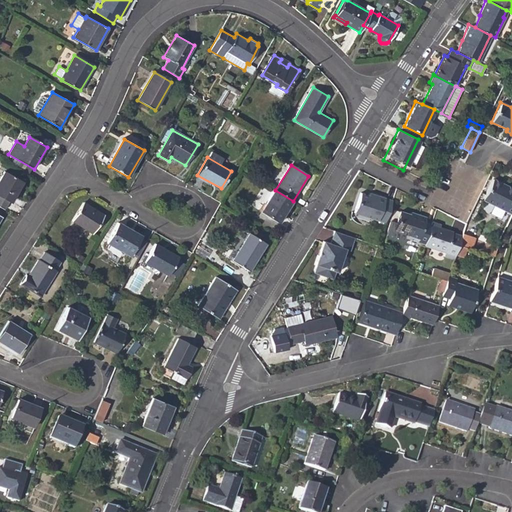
[(11,202),(23,181),(5,171),(0,179),(0,207),(4,210),(9,201),(11,202)]
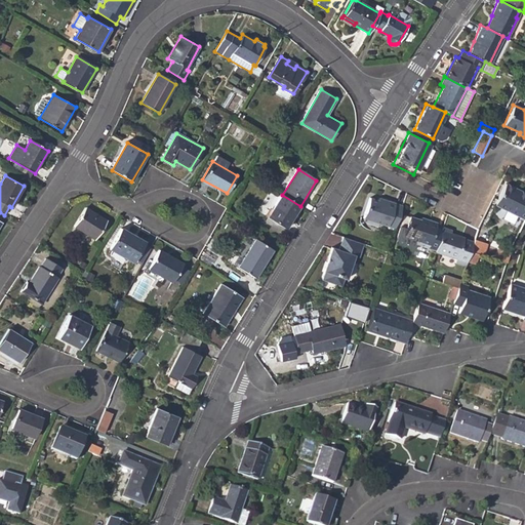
[(492,208),(523,223),(524,217),(524,199),(524,197),(503,187),(492,208)]
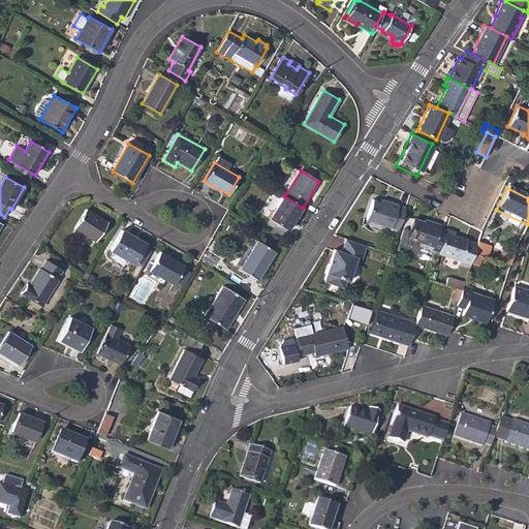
[(298,215),(303,208),(284,196),(270,218),(287,228),(297,214),(298,215)]
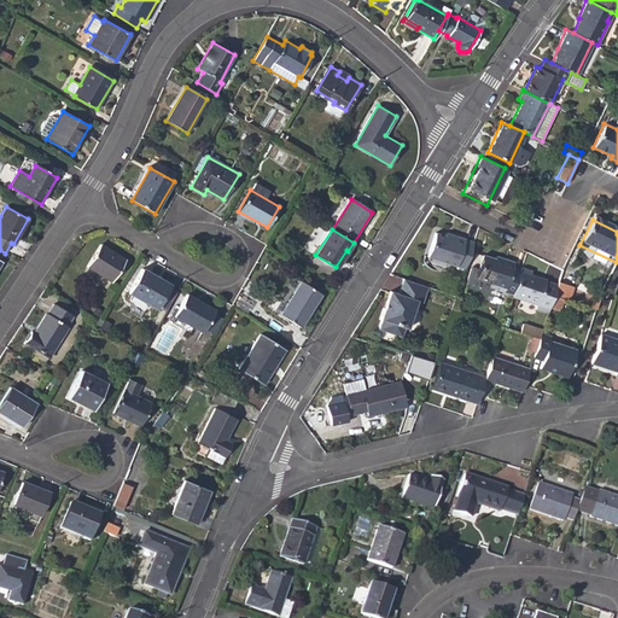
[(426,258),(465,270),(473,243),(454,237),(453,240),(444,237),(435,234),(426,258)]
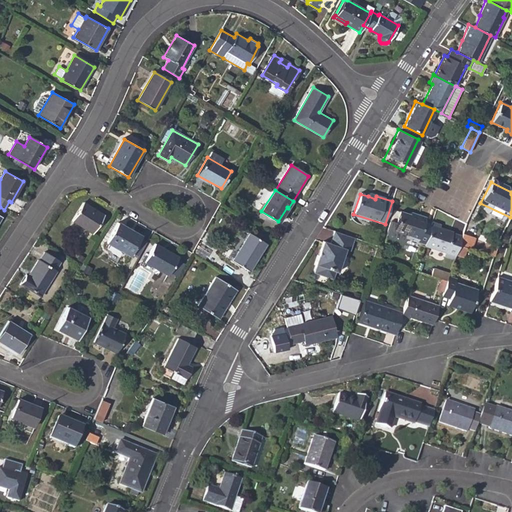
[(72,220),(94,234),(105,216),(84,203),(72,220)]
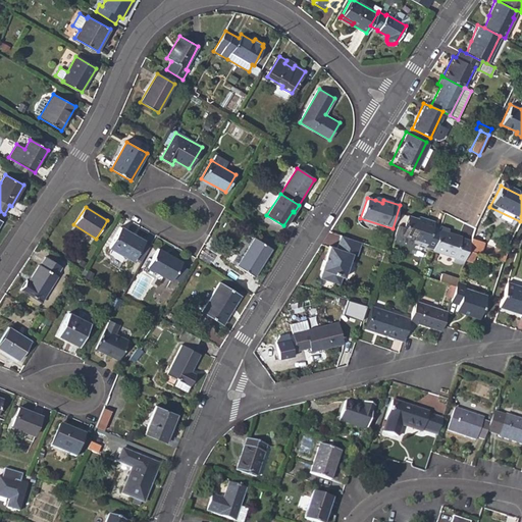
[(426,248),(432,250),(438,230),(432,228),(433,224),(424,221),(424,222),(407,217),(403,228),(401,237),(415,242),(426,246),(426,248)]
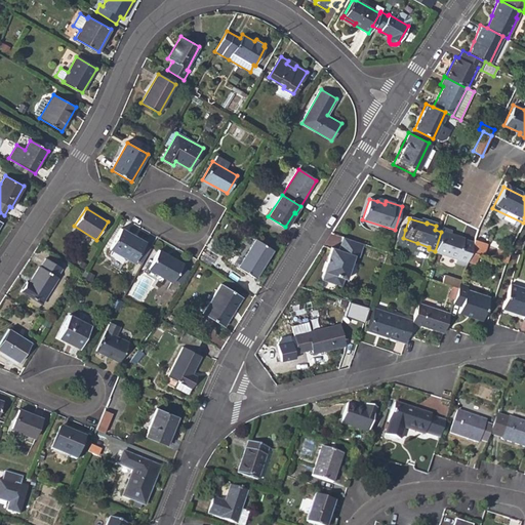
[(397,244),(415,250),(417,243),(403,238),(405,230),(399,228),(395,239),(397,244)]
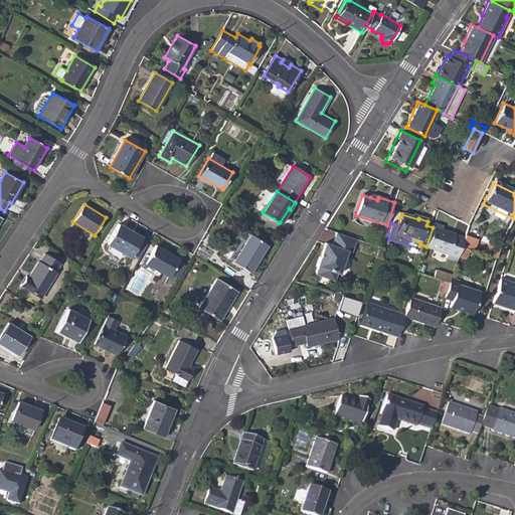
[(108,244),(132,258),(133,256),(142,239),(143,237),(119,224),(108,244)]
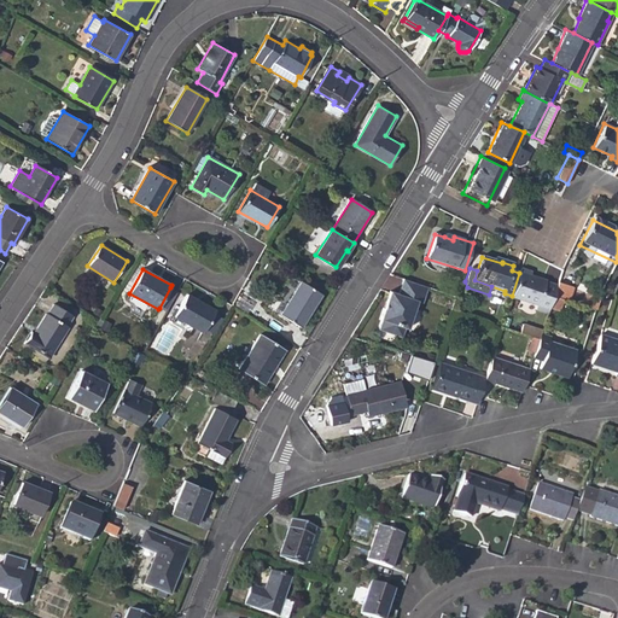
[(512,298),(536,307),(535,312),(546,315),(549,307),(553,296),(557,285),(529,277),(531,273),(520,269),(519,273),(512,296),(512,298)]
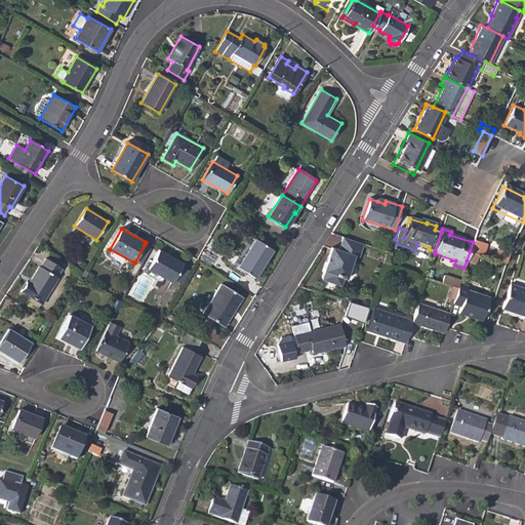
[(363,245),(344,238),(338,251),(331,249),(324,273),(325,273),(323,281),(335,285),(337,279),(340,276),(346,278),(348,278),(355,255),(360,256),(363,245)]
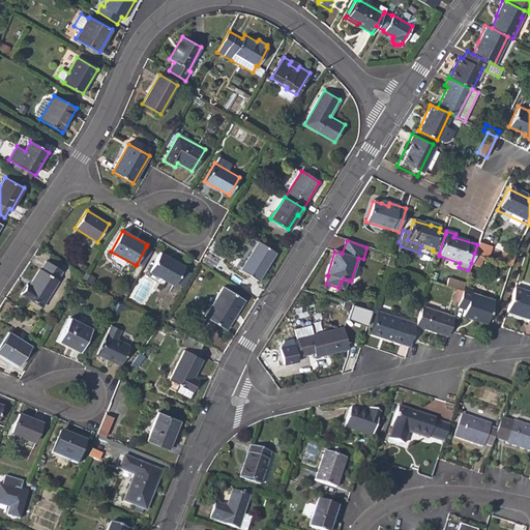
[(240,270),(257,281),(275,252),(259,241),(240,270)]
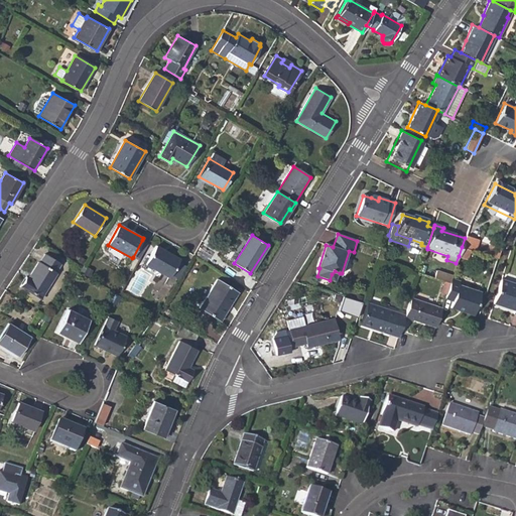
[(475,238),(466,235),(465,238),(462,247),(471,250),(475,238)]
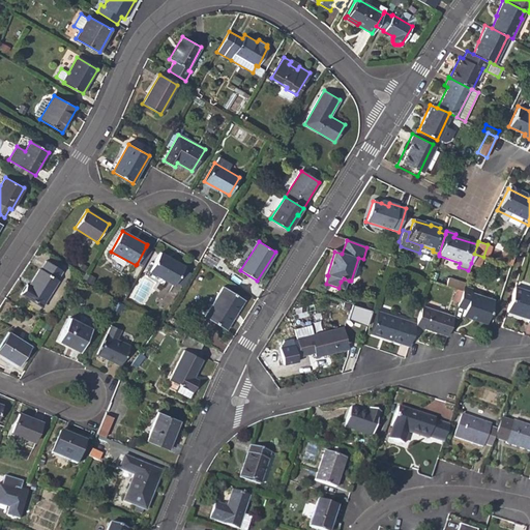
[(488,244),(483,257),(489,258),(492,246),(488,244)]
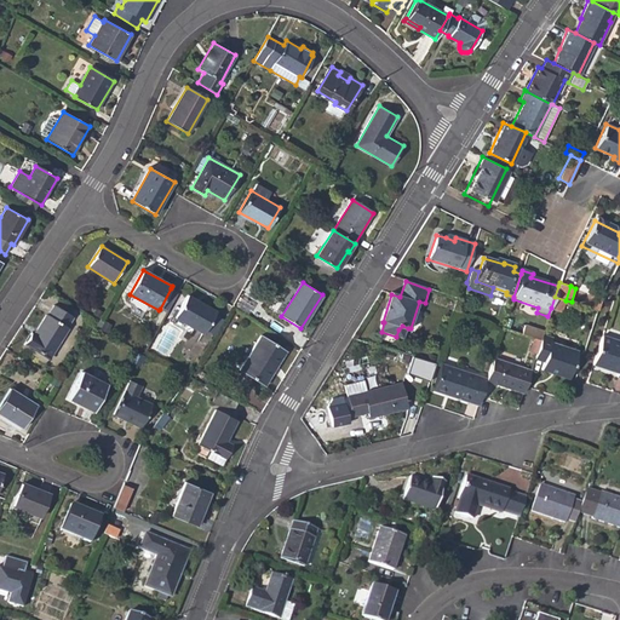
[(171,288),(160,309),(167,313),(179,293),(171,288)]
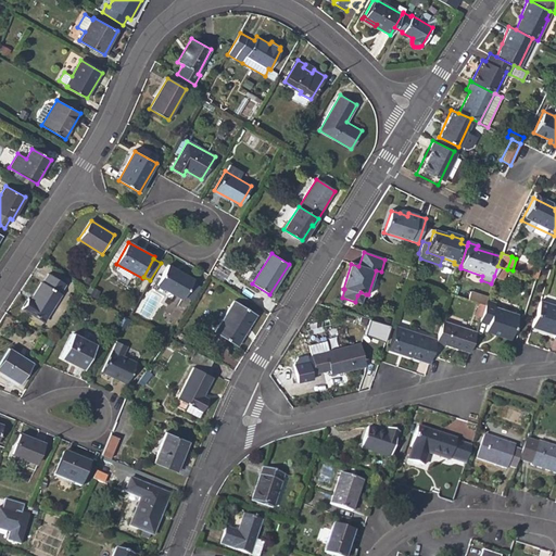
[(156,285),(182,300),(194,280),(168,265),(160,279),(156,285)]
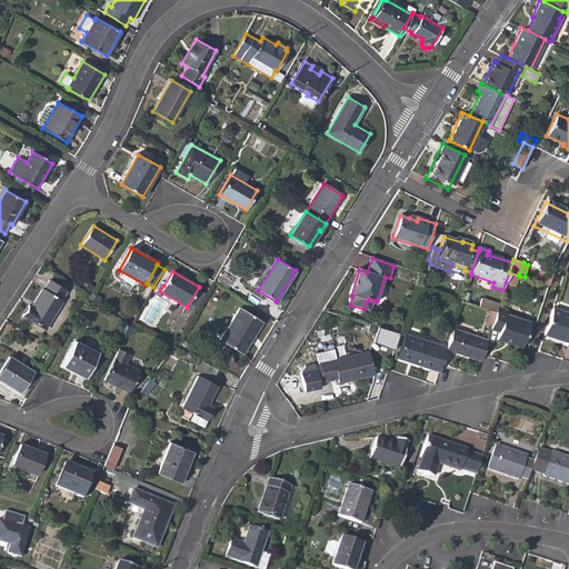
[(515,286),(519,276),(509,272),(506,282),(515,286)]
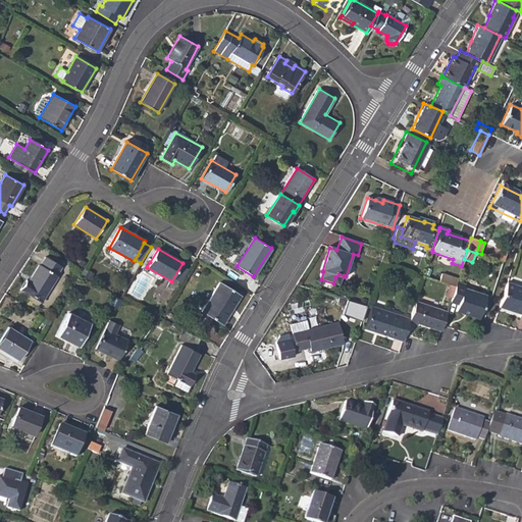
[(20,289),(42,302),(58,275),(57,275),(62,267),(46,257),(41,265),(39,264),(29,280),(27,280),(20,289)]
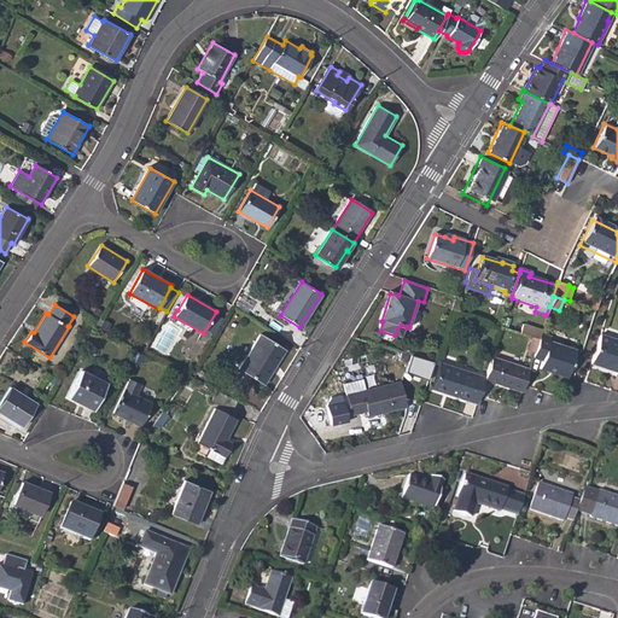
[(153,347),(168,355),(181,330),(165,322),(153,347)]
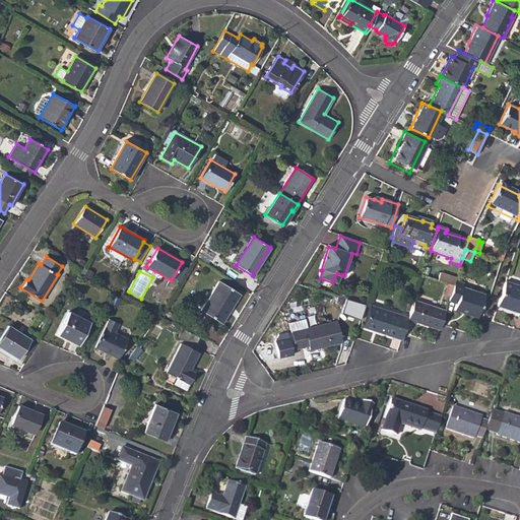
[(334,276),(332,282),(339,284),(342,275),(337,273),(334,276)]
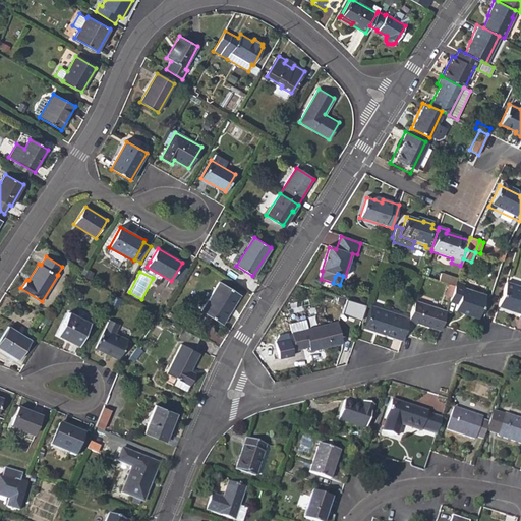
[(456,279),(440,274),(438,281),(454,286),(455,280),(456,279)]
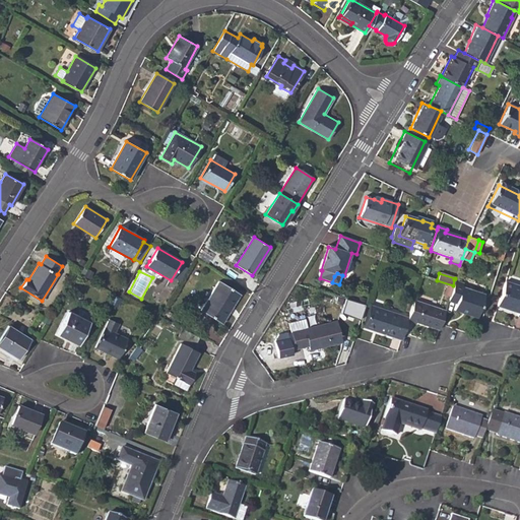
[(462,282),(454,279),(453,285),(448,300),(455,302),(453,310),(477,317),(484,293),(461,285),(462,282)]
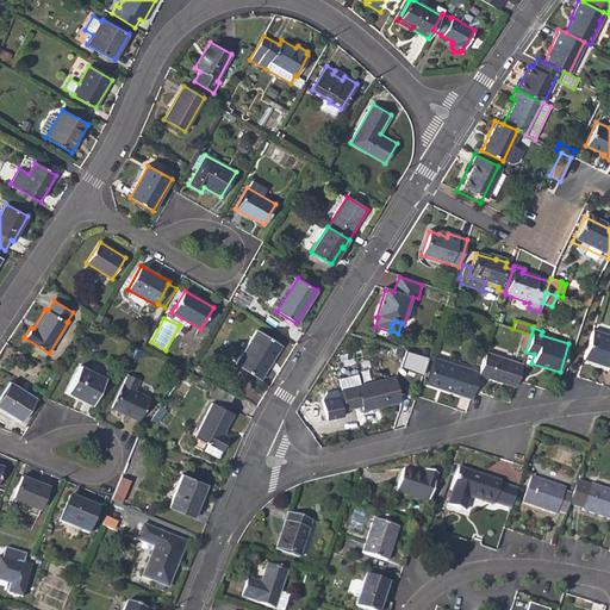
[(236,363),(259,379),(281,344),(257,330),(236,363)]
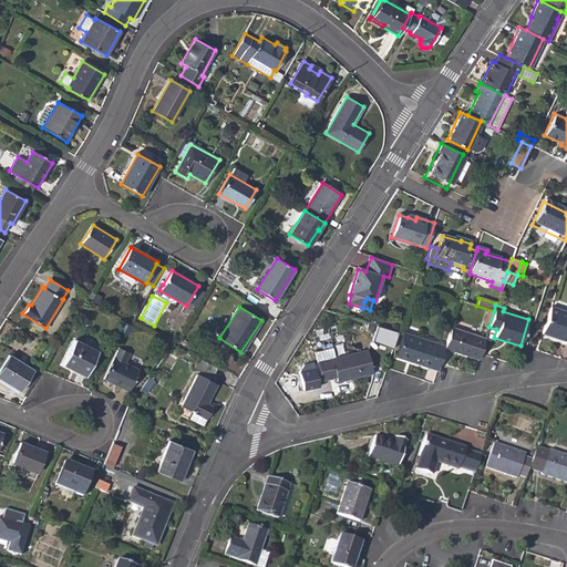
[(566,311),(550,307),(543,333),(565,340),(564,344),(566,344),(566,311)]
